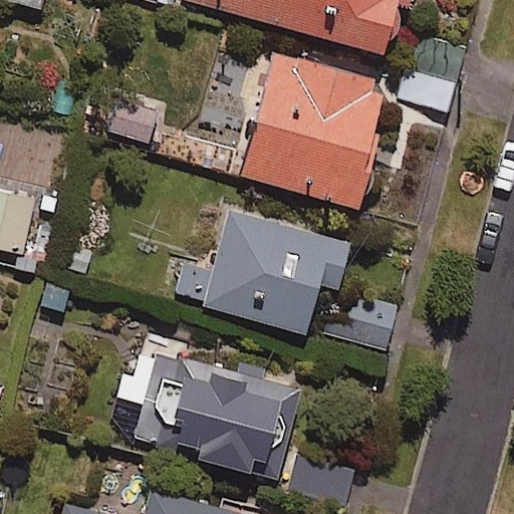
[(42,0),(0,0),(39,11),(42,0)]
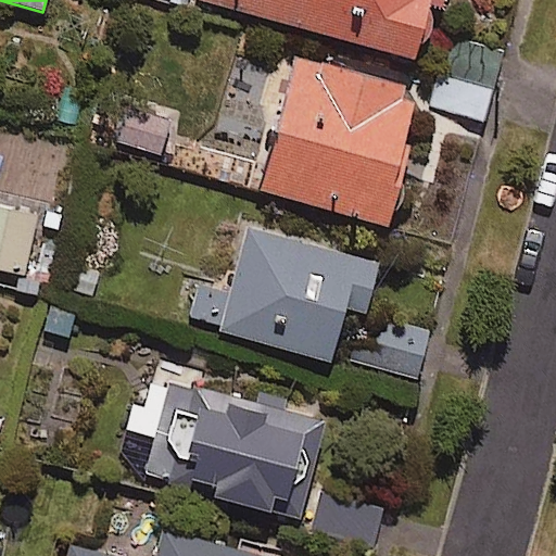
[(445,0),(192,0),(193,0),(415,62),(429,10),(442,13),(445,0)]
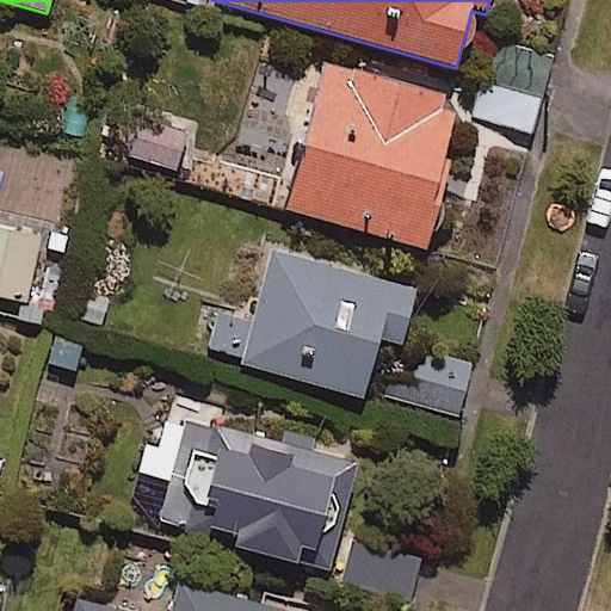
[(555,57),(497,38),(471,113),(530,134),(555,57)]
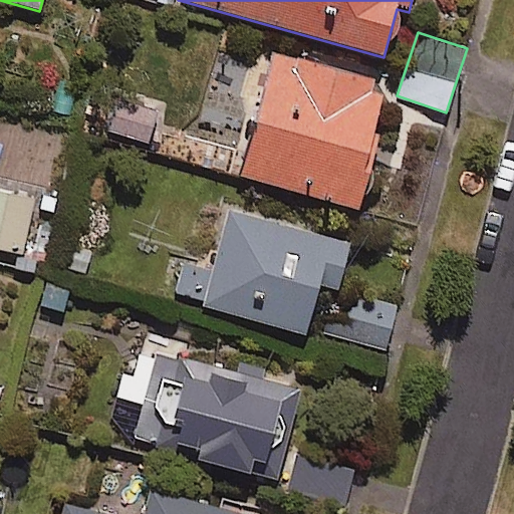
[(388,88),(276,55),(239,176),(358,212),(369,175),(362,173),(388,88)]
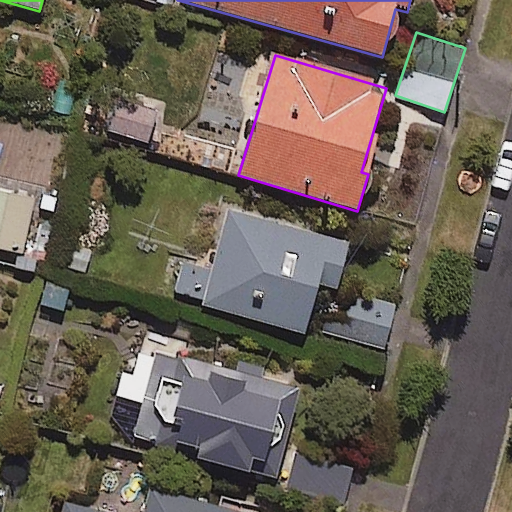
[(156,111),(129,105),(121,142),(148,148),(156,111)]
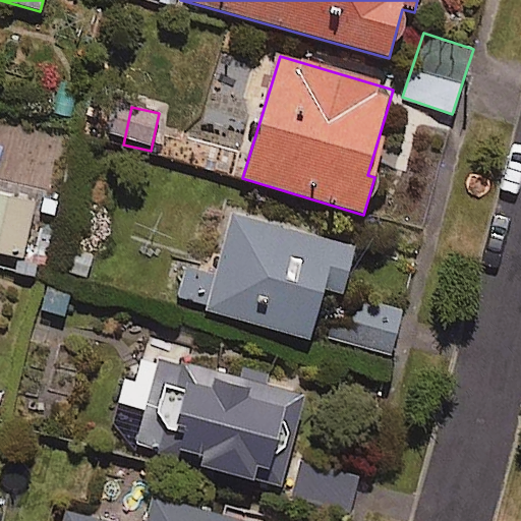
[(71,134),(0,122),(0,179),(62,189),(71,134)]
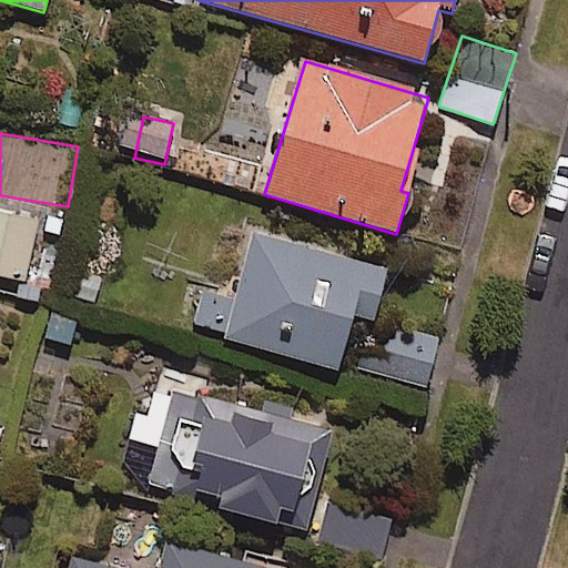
[(38,220),(0,211),(0,275),(24,282),(38,220)]
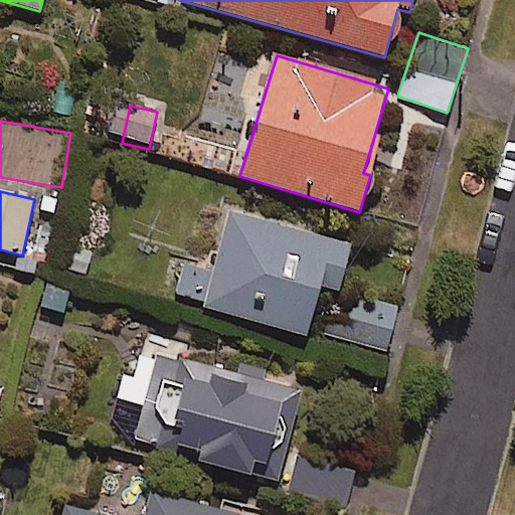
[(351,247),(229,212),(212,271),(184,263),(173,300),(306,338),(320,290),(338,296),(351,247)]
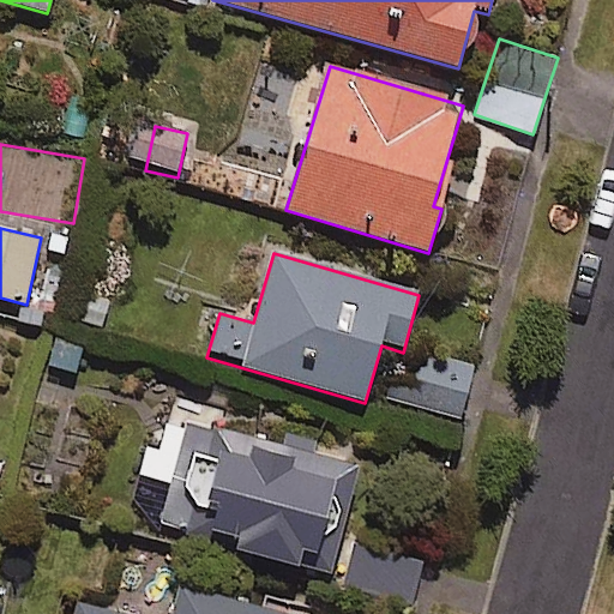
[(475,366),(429,354),(416,403),(462,415),(475,366)]
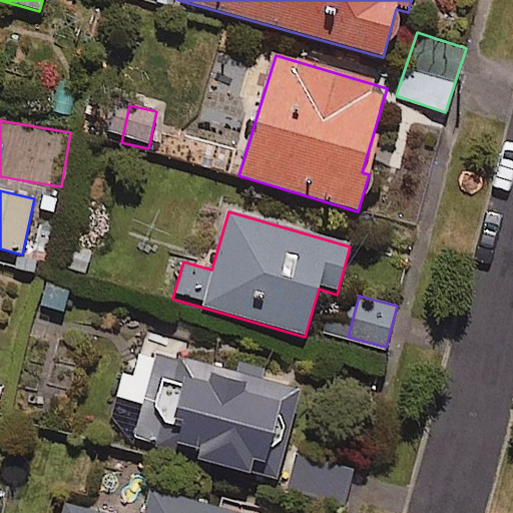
[(191,345),(143,328),(107,429),(271,487),(307,387),(225,357),(220,371),(186,359),(191,345)]
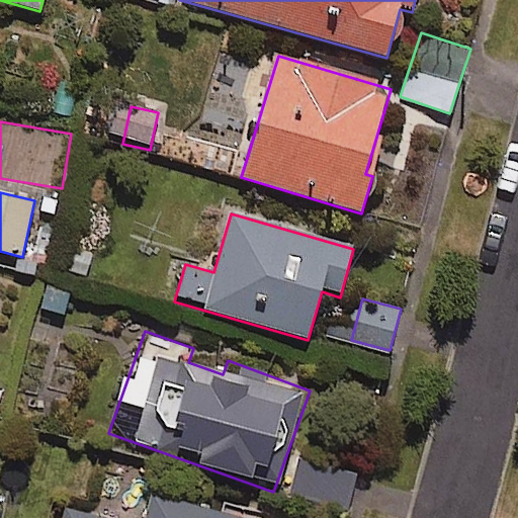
[(357,473),(314,461),(303,498),(346,511),(357,473)]
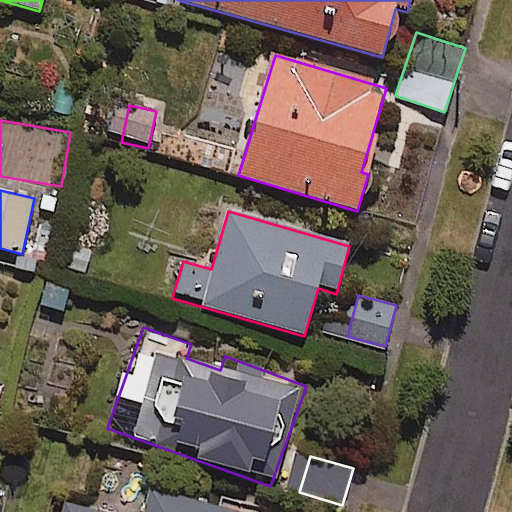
[(229,511),(152,491),(145,511),(101,511),(65,502),(62,511),(229,511)]
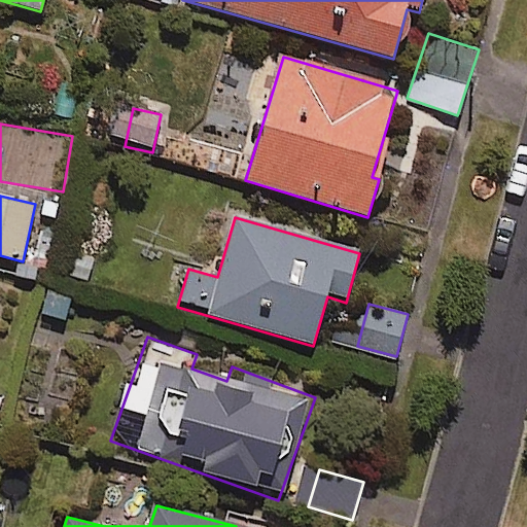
All buildings are outlined.
